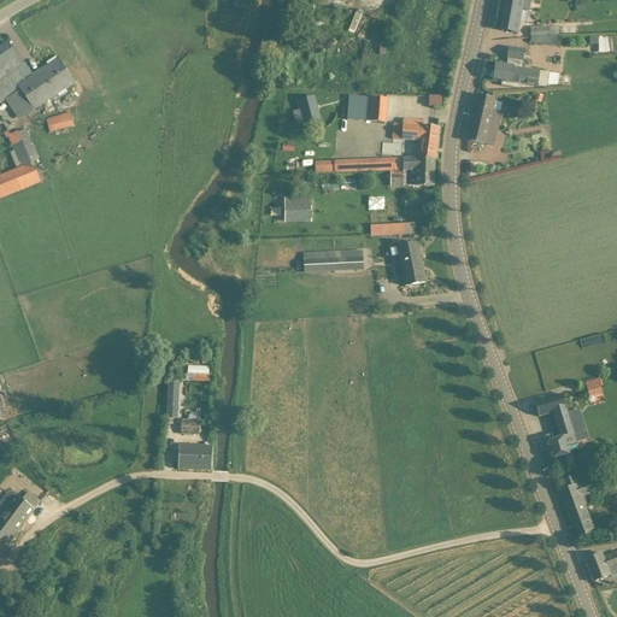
[(517,34),(521,11),(521,10),(529,12),(530,0),(521,0),(519,0),(503,0),(498,30),(517,34)]
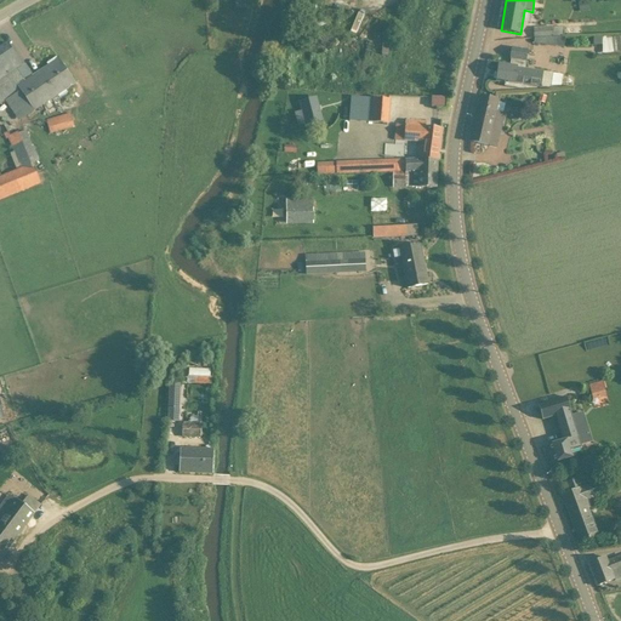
[(577,3),(580,13),(590,11),(588,1),(577,3)]
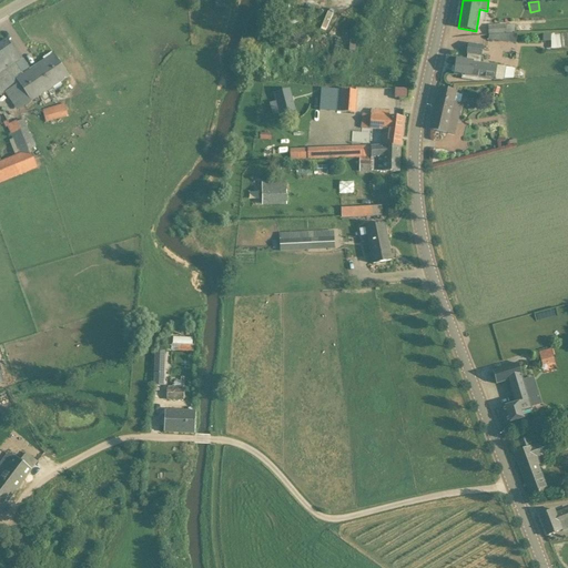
[(494,36),(505,36),(516,34),(515,26),(506,26),(506,24),(487,26),(488,37),(494,36)]
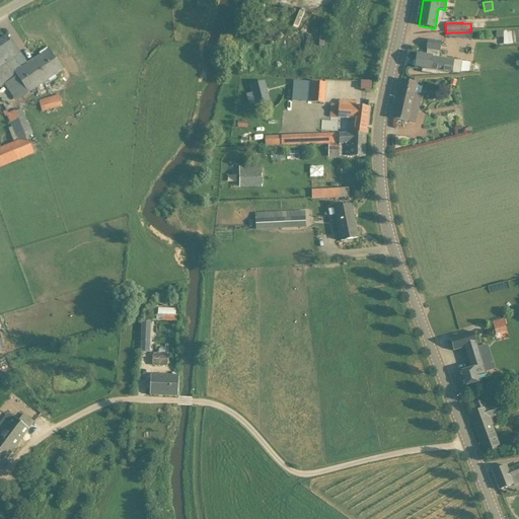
[(19,57),(5,35),(0,40),(0,69),(9,63),(14,60),(19,57)]
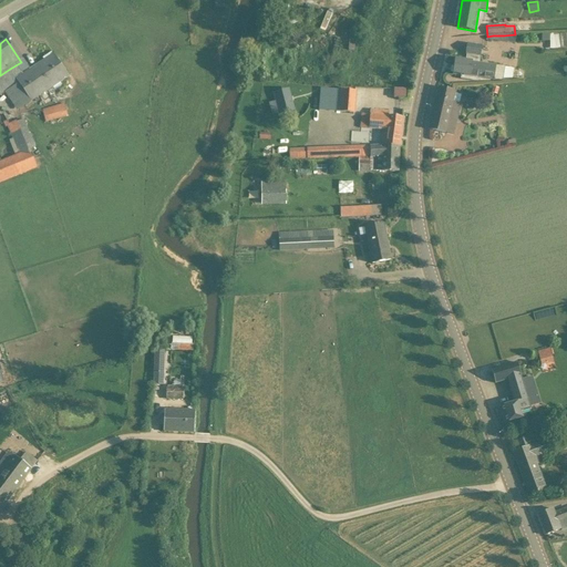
[(480,66),(480,63),(482,47),(467,44),(466,54),(467,54),(466,60),(456,59),(455,64),(454,64),(453,75),(461,76),(461,80),(471,81),(472,71),(476,71),(476,66),(480,66)]
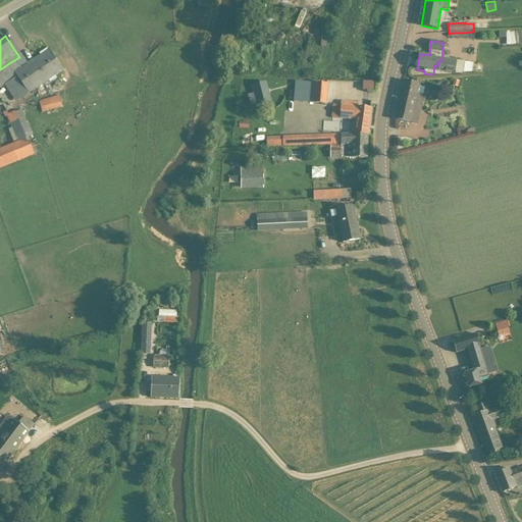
[(29,94),(64,70),(50,49),(20,69),(14,60),(9,63),(15,72),(14,73),(29,94)]
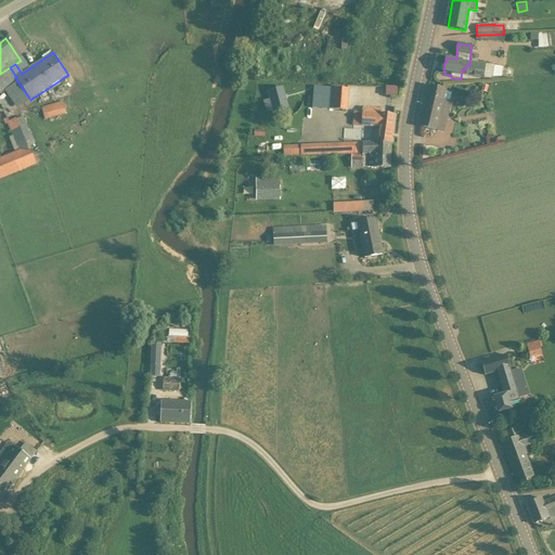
[(485,64),(469,62),(469,65),(466,65),(466,69),(462,69),(461,79),(466,80),(466,76),(485,78),(490,78),(492,77),(501,77),(503,67),(493,66),(485,65),(485,64)]
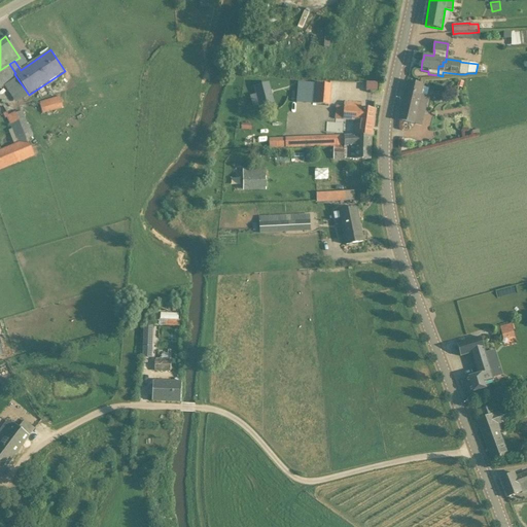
[(429,97),(422,95),(424,85),(408,82),(398,120),(416,124),(418,113),(425,114),(429,97)]
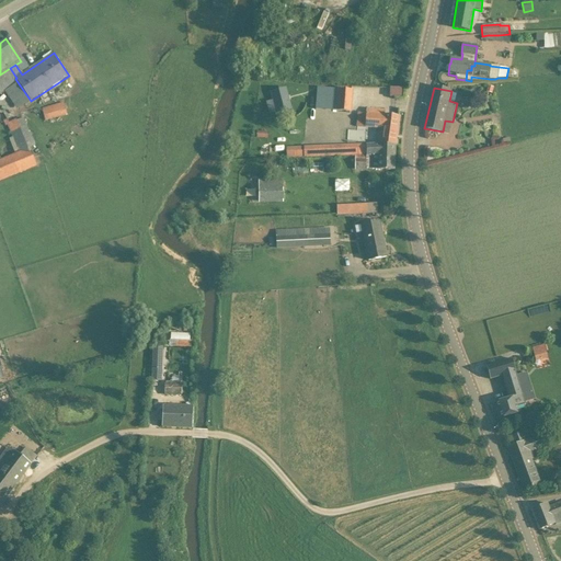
[(272,92),(277,114),(289,111),(284,89),(272,92)]
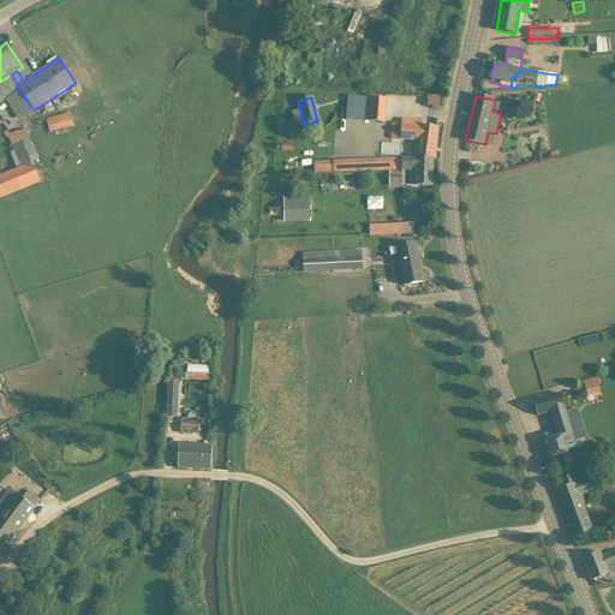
[(384,124),(386,100),(366,97),(364,121),(384,124)]
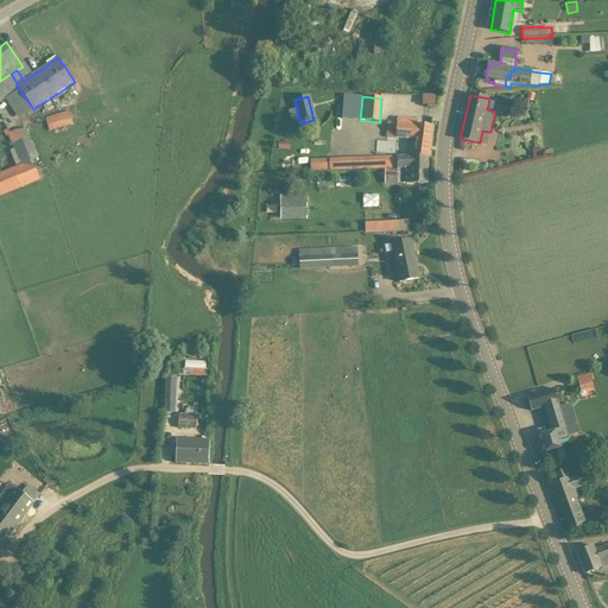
[(49,132),(112,114),(107,101),(45,118),(49,132)]
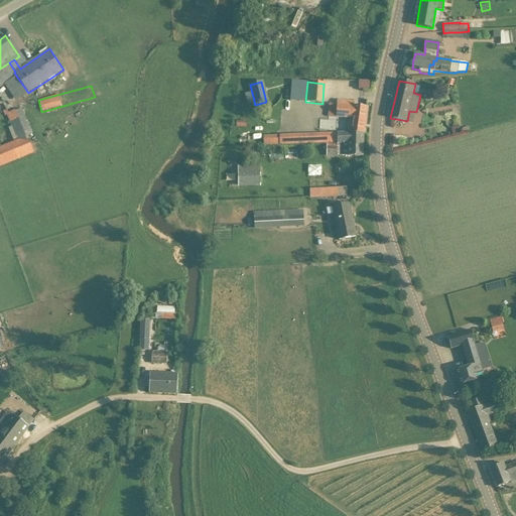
[(367,107),(354,106),(330,104),(329,116),(351,118),(350,132),(364,134),(367,107)]
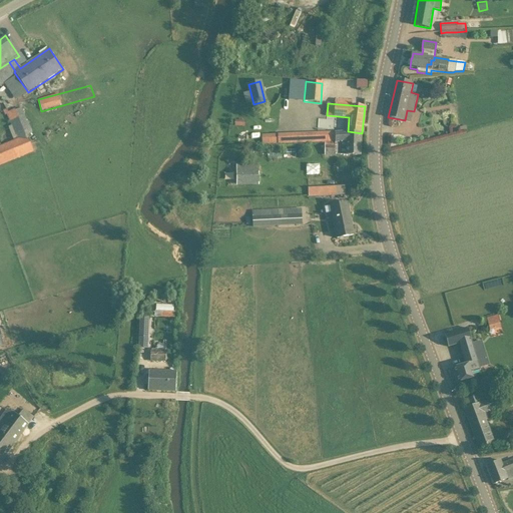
[(0,165),(34,152),(28,135),(32,133),(21,108),(15,111),(15,110),(6,113),(16,139),(0,146),(0,165)]
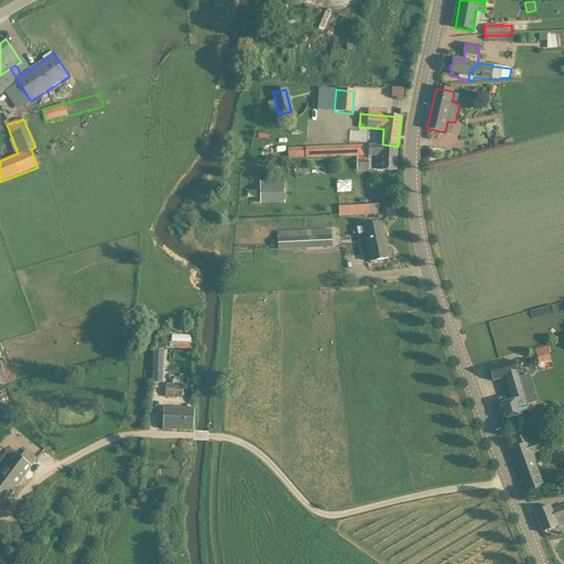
[(357,156),(357,172),(368,172),(368,170),(397,171),(398,149),(398,147),(382,144),(369,145),(369,155),(359,156),(357,156)]
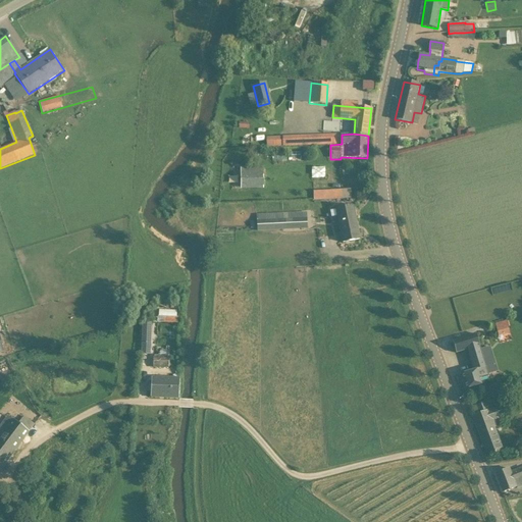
[(342,135),(332,135),(332,145),(342,144),(342,135)]
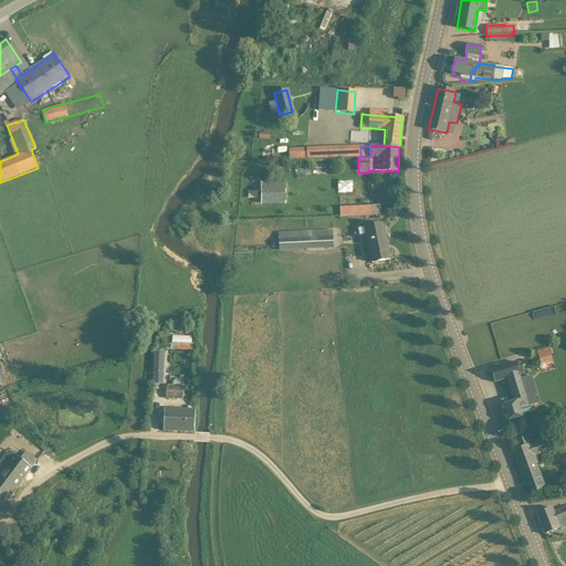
[(307,158),(307,149),(299,150),(299,159),(307,158)]
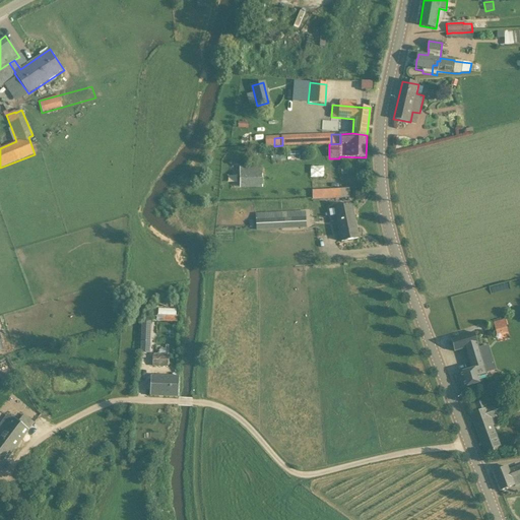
[(311,167),(311,178),(325,177),(324,166),(311,167)]
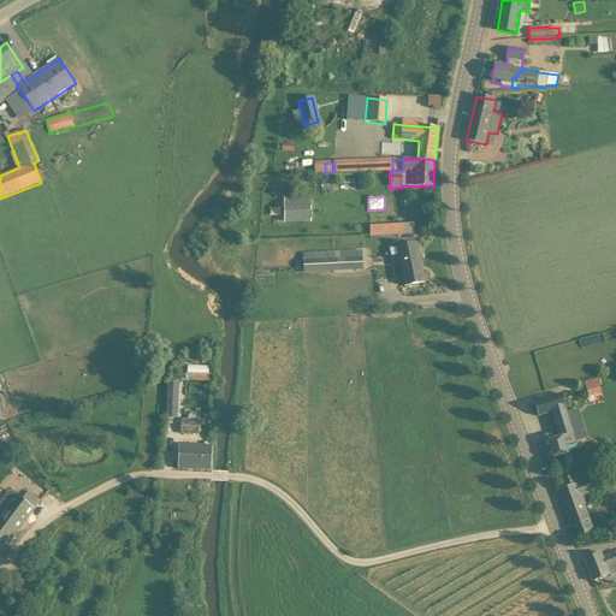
[(284,224),(311,224),(311,197),(284,197),(284,224)]
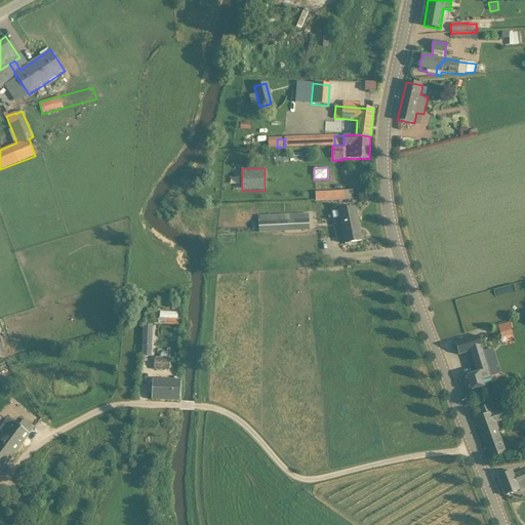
[(337,211),(345,244),(362,241),(360,232),(359,232),(359,228),(355,208),(337,211)]
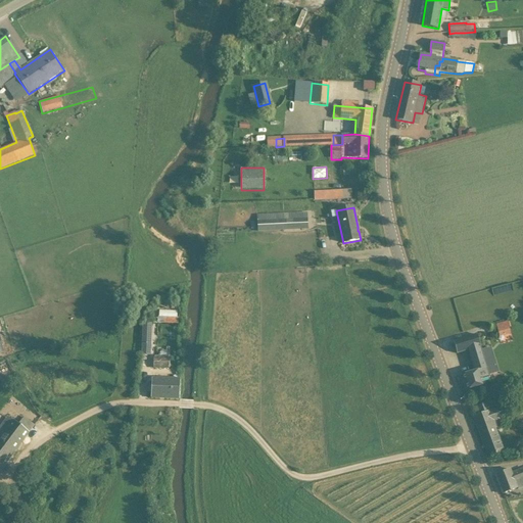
[(257,222),(257,232),(307,229),(307,219),(257,222)]
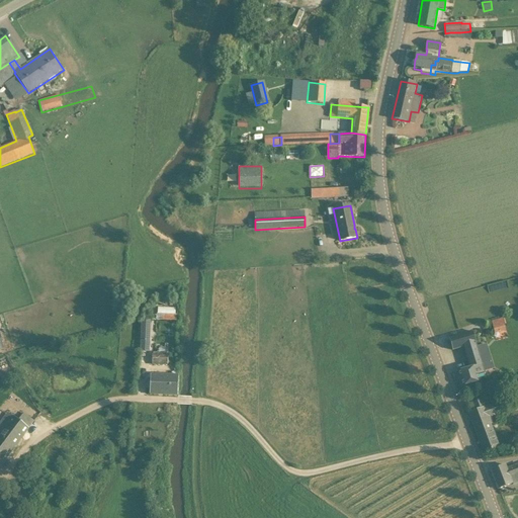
[(505,319),(493,319),(494,339),(506,338),(505,319)]
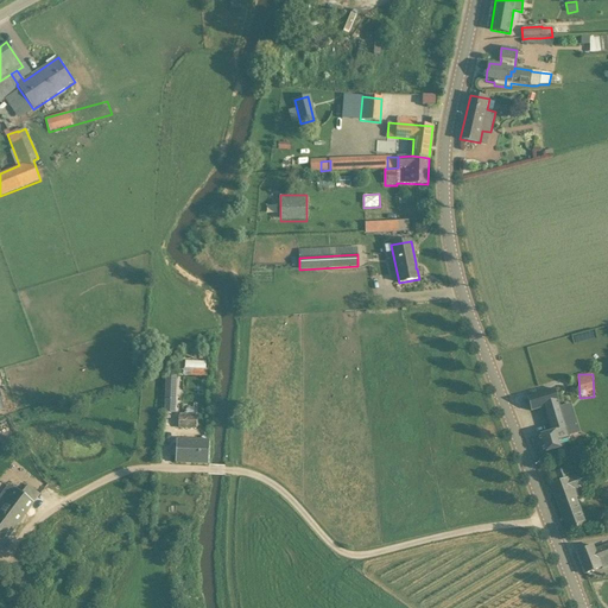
[(527,398),(531,411),(544,407),(551,432),(538,436),(544,454),(563,448),(561,442),(574,438),(572,436),(580,435),(574,416),(563,418),(555,390),(527,398)]
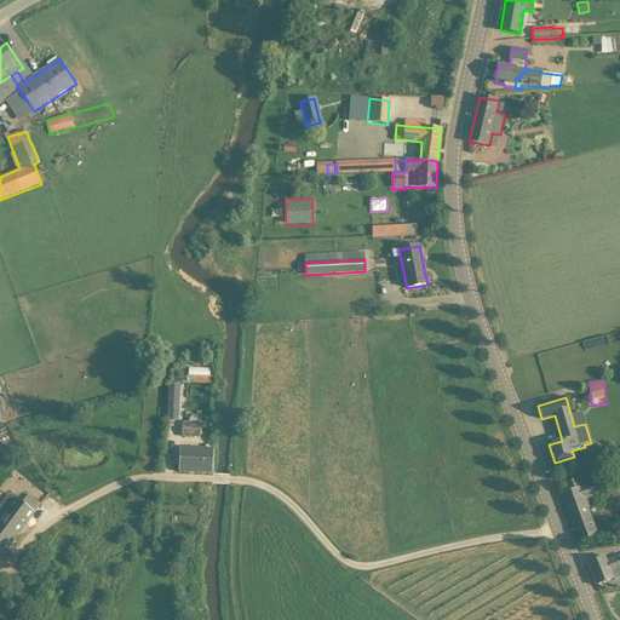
[(201,417),(190,417),(189,423),(182,423),(182,437),(200,438),(201,417)]
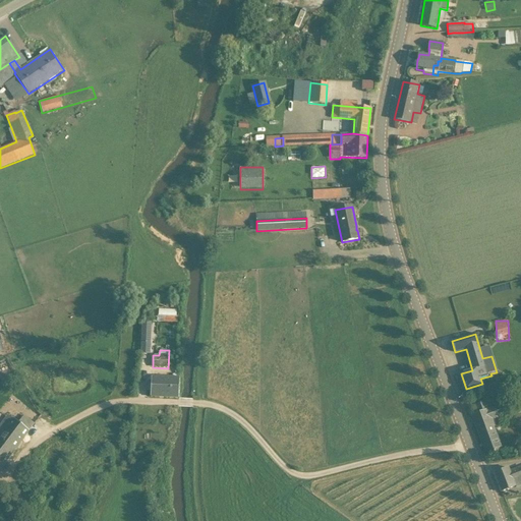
[(178,398),(179,378),(151,377),(151,397),(178,398)]
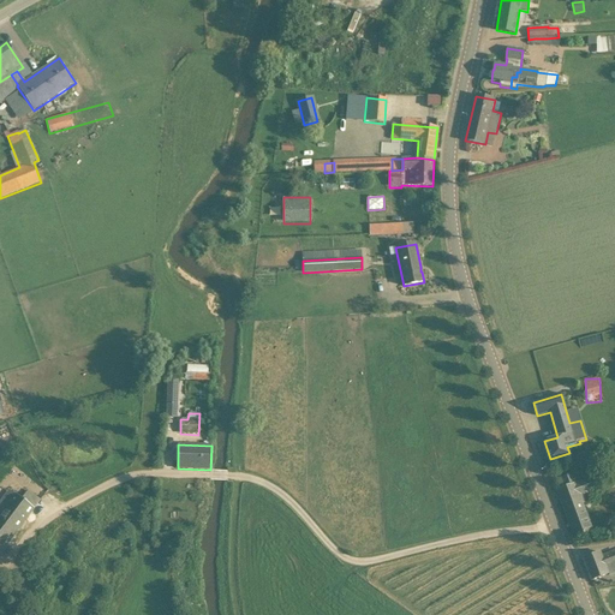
[(592,493),(587,479),(556,491),(559,496),(561,502),(569,525),(571,526),(574,537),(592,531),(583,505),(587,502),(584,495),(592,493)]
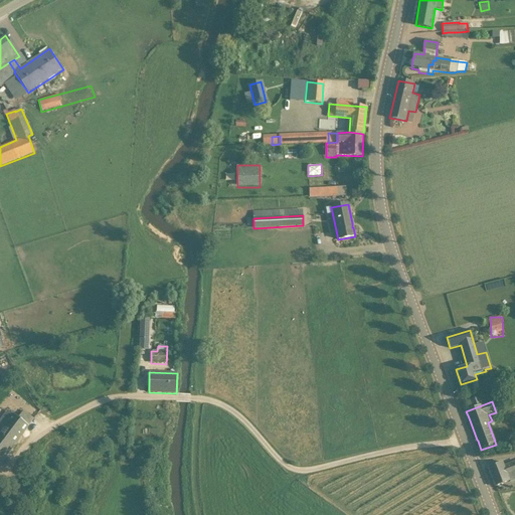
[(0,430),(0,464),(34,418),(23,410),(18,417),(12,413),(0,430)]
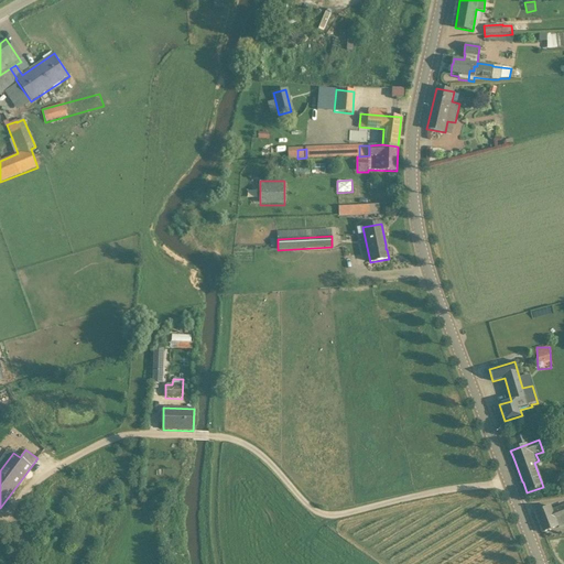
[(534,512),(538,522),(542,533),(559,527),(560,528),(563,525),(563,505),(552,510),(550,507),(534,512)]
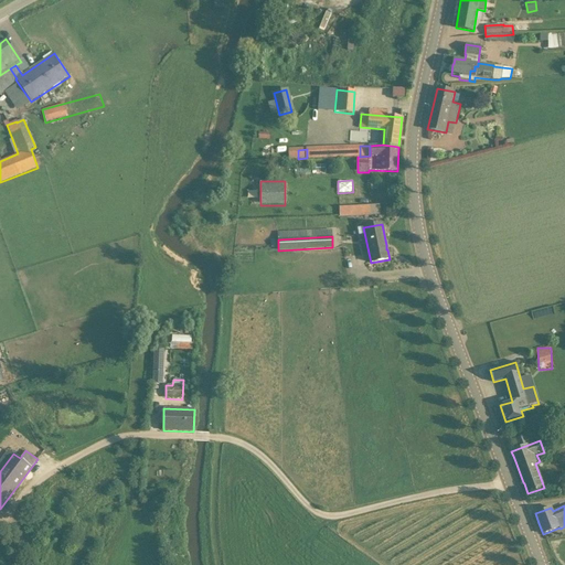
[(21,548),(12,533),(2,539),(10,553),(21,548)]
